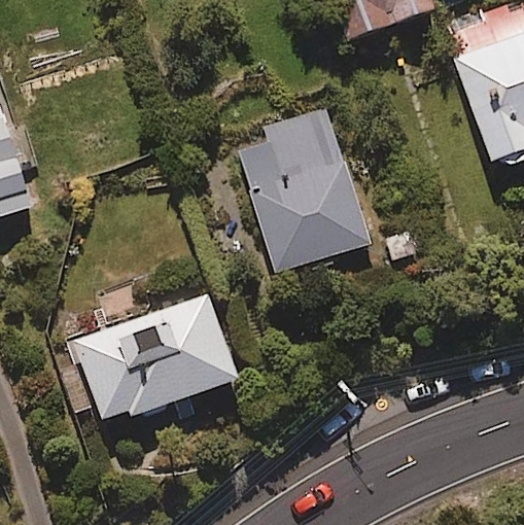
[(429,7),(426,0),(325,0),(342,41),(429,7)]
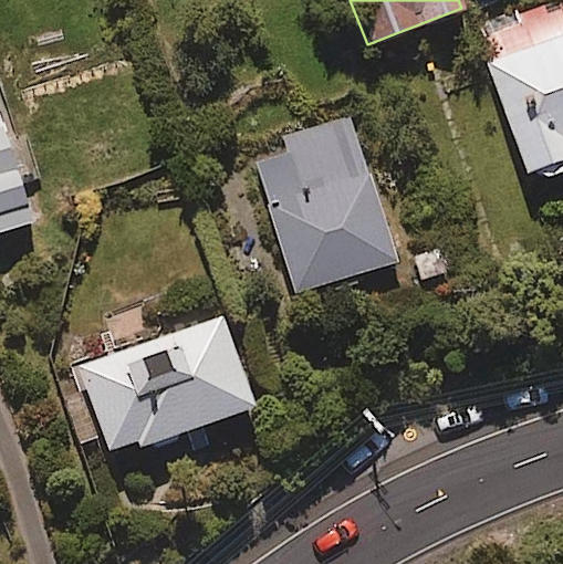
[(559,0),(476,28),(527,174),(562,160),(562,0),(559,0)]
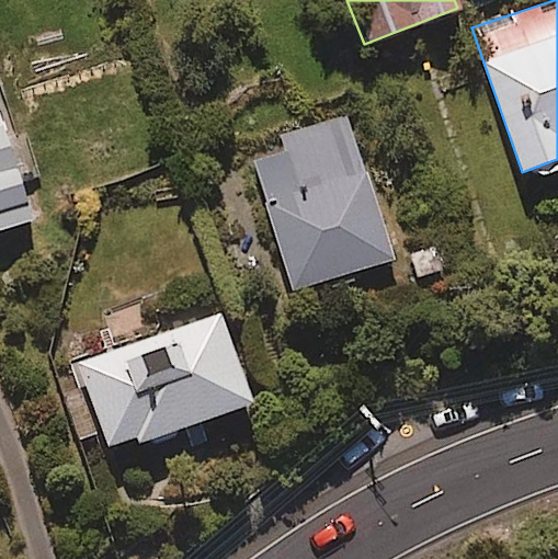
[(393,260),(350,115),(284,134),(288,148),(253,159),(292,289),(393,260)]
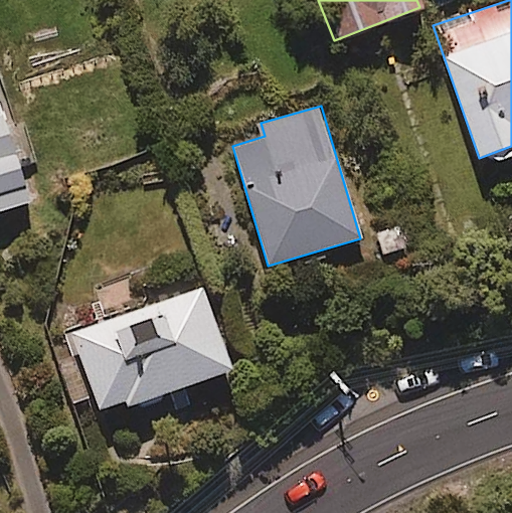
[(0,208),(26,201),(0,110),(0,208)]
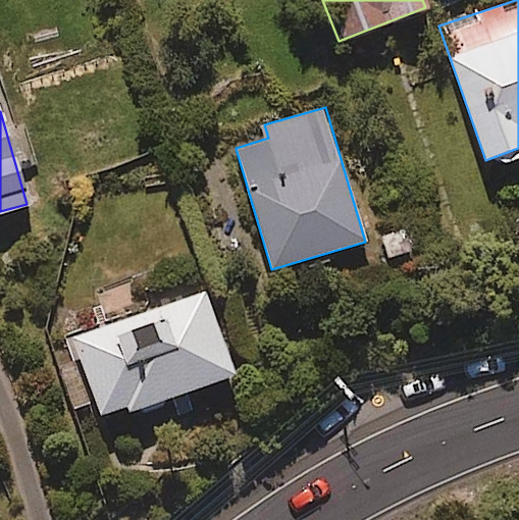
[(71,339),(98,413),(123,405),(125,413),(234,374),(204,291),(71,339)]
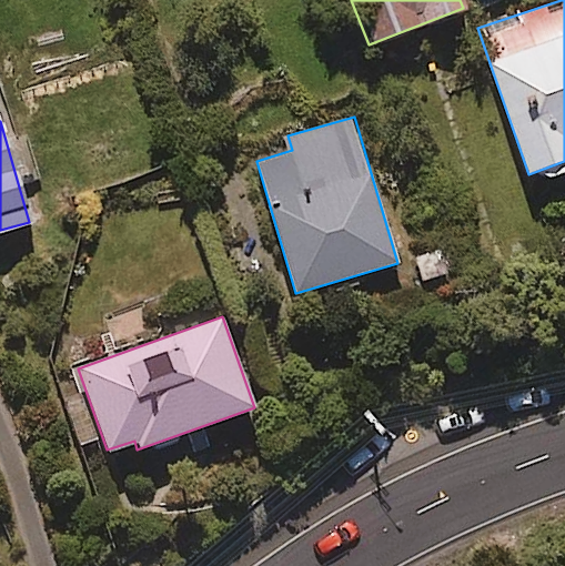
All buildings are outlined.
